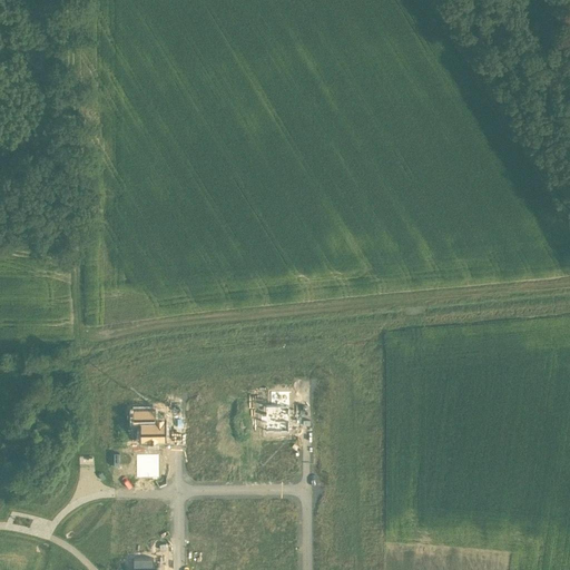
[(271,391),(272,404),(288,404),(288,391),(271,391)]
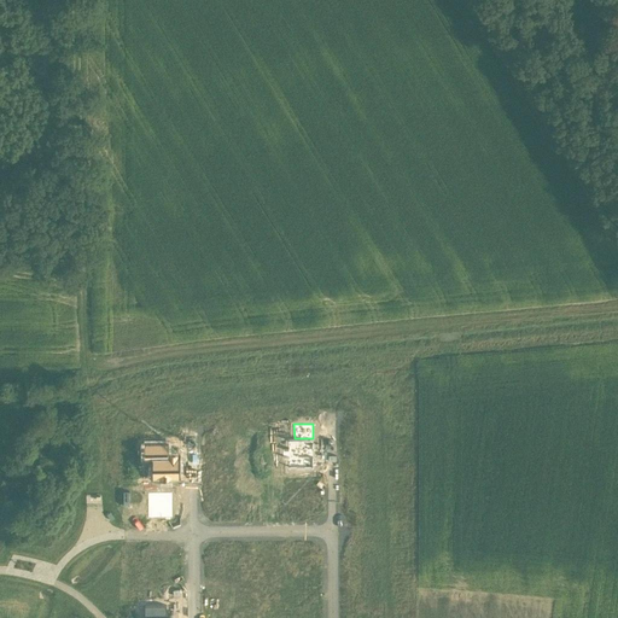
[(313,466),(313,438),(295,438),(289,438),(289,449),(283,449),(284,458),(289,456),(289,467),(313,466)]
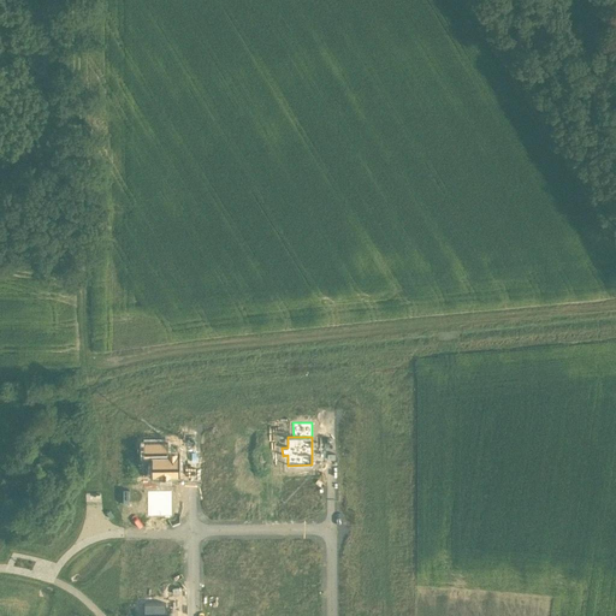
[(153,452),(166,452),(166,440),(144,442),(146,456),(153,456),(153,452)]
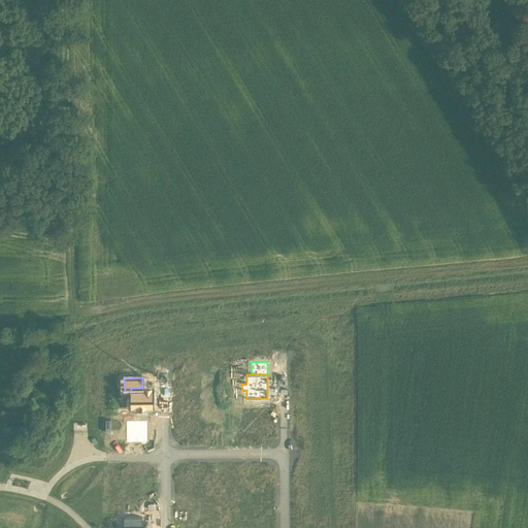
[(131,391),(132,406),(152,405),(152,387),(142,388),(131,388),(131,391)]
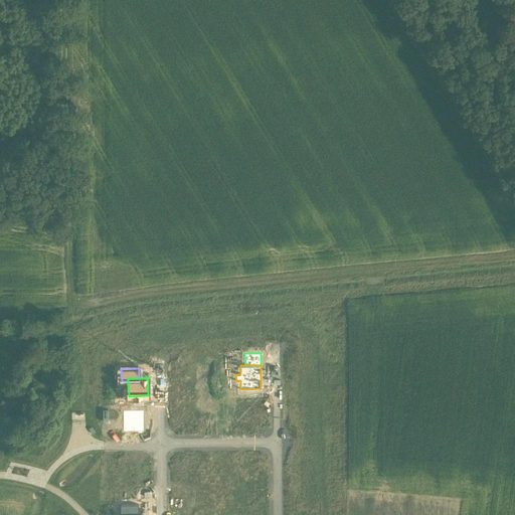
[(242,405),(251,405),(251,395),(234,396),(234,405),(242,405)]
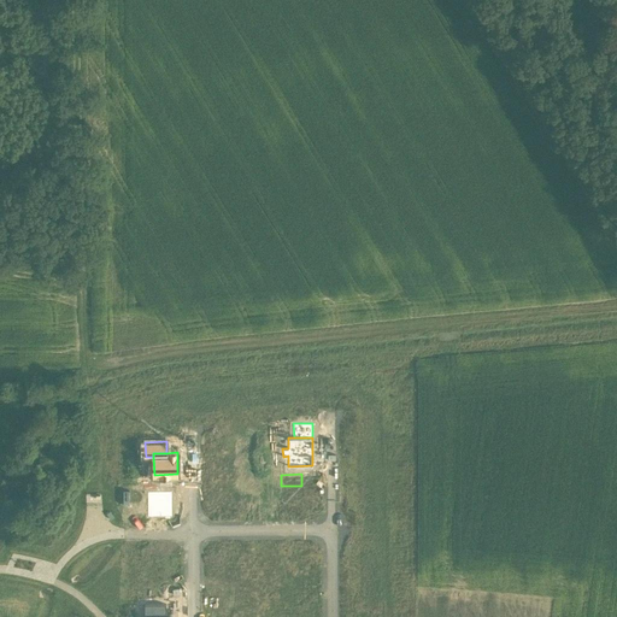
[(312,510),(312,486),(301,486),(291,486),(292,511),(312,510)]
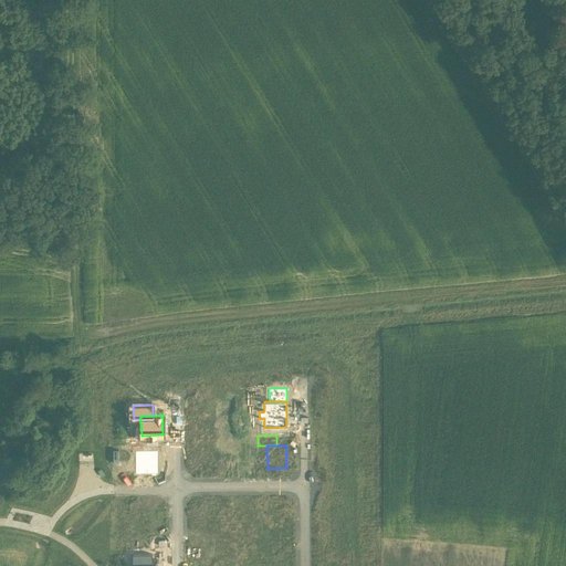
[(136,451),(136,473),(157,473),(157,451),(136,451)]
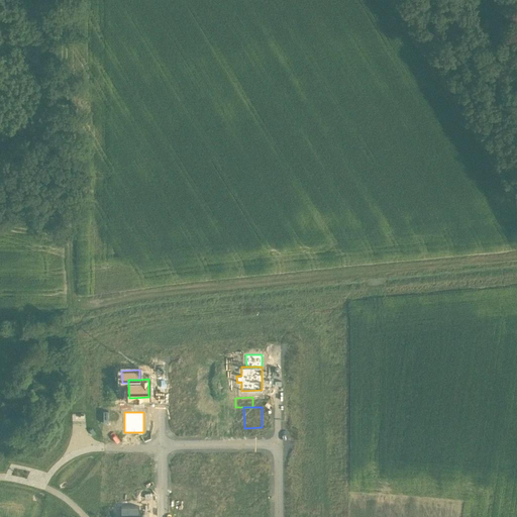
[(138,516),(139,506),(121,506),(121,516),(138,516)]
